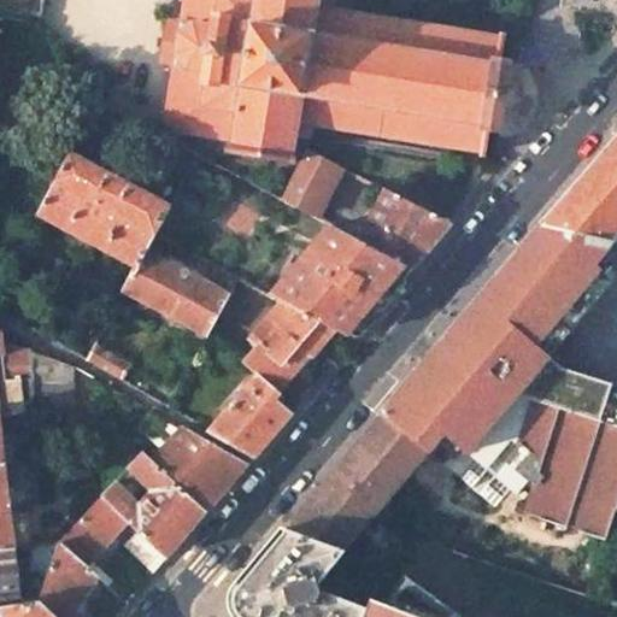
[(489,131),(499,133),(511,62),(501,60),(505,34),(500,34),(499,36),(330,9),(328,0),(186,0),(183,24),(168,22),(160,63),(176,65),(165,129),(230,139),(228,152),(294,162),(294,159),(292,159),(295,135),(309,137),(311,125),(480,154),(480,157),(486,157),(489,131)]
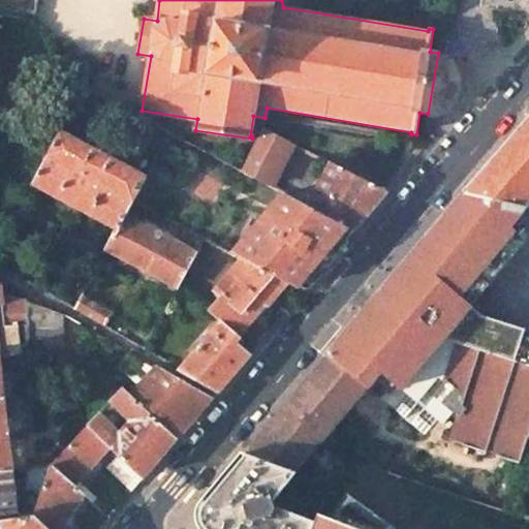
[(528,119),(465,193),(523,206),(528,198),(528,119)]
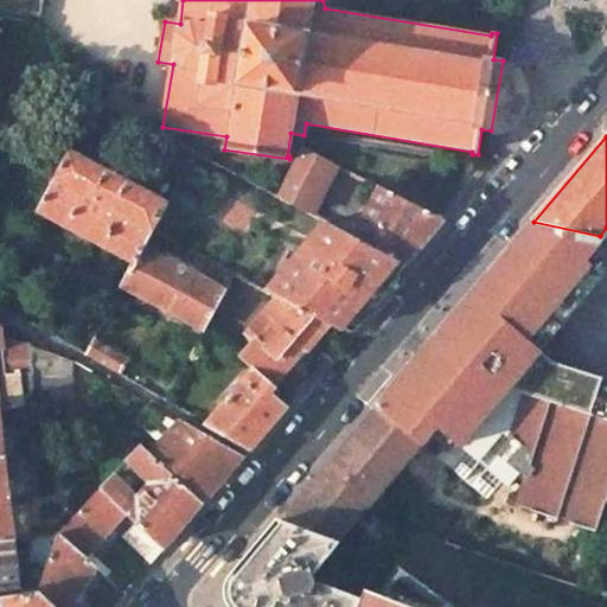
[(310,212),(334,164),(302,147),(278,196),(310,212)]
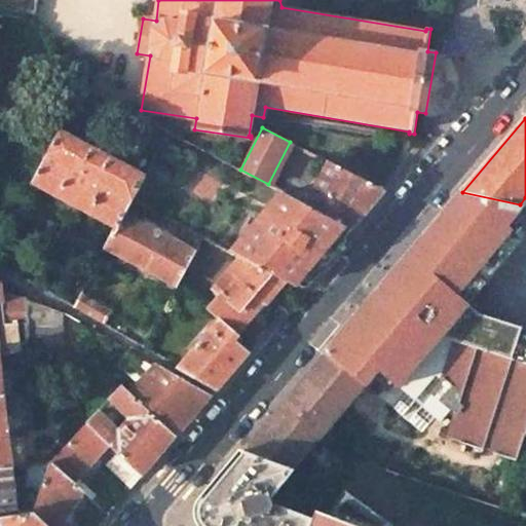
[(47,156),(33,184),(116,228),(123,214),(144,176),(61,132),(47,156)]
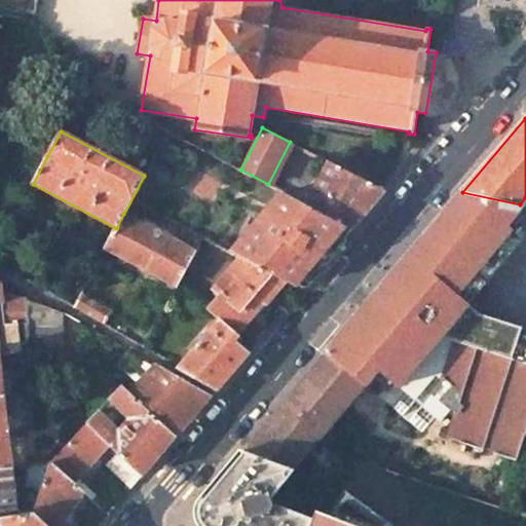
[(152,160),(148,168),(155,173),(159,164),(152,160)]
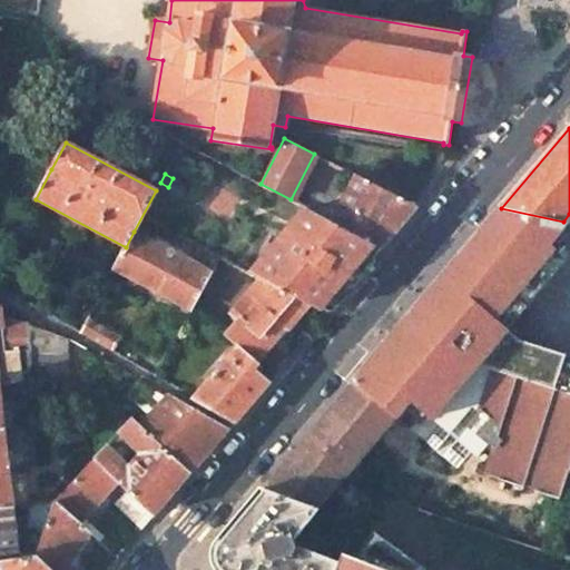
[(333,222),(381,247),(391,237),(416,206),(356,176),(333,222)]
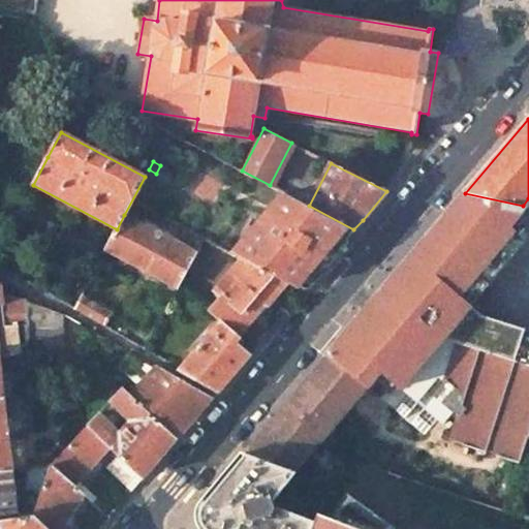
[(387,284),(328,354),(368,387),(381,371),(408,394),(395,410),(404,418),(418,402),(425,407),(410,424),(424,435),(438,418),(443,423),(454,410),(458,413),(450,440),(520,461),(527,438),(528,438),(528,336),(480,324),(464,301),(519,237),(507,227),(526,207),(523,206),(465,193),(436,226),(387,284)]
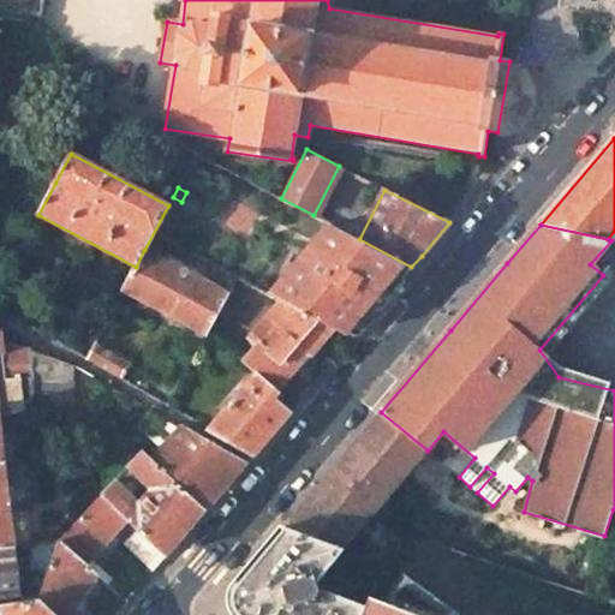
[(282,303),(329,327),(344,335),(354,320),(362,326),(384,299),(411,267),(359,239),(333,226),(316,255),(311,252),(300,272),(294,269),(278,300),(282,303)]
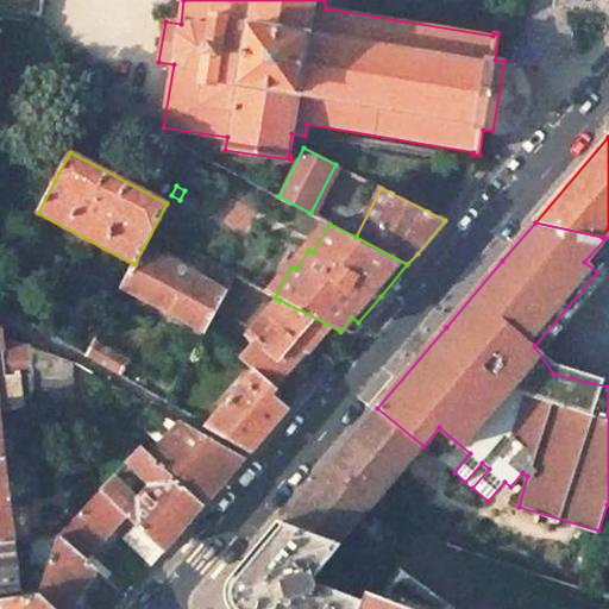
[(135,264),(121,288),(202,331),(205,327),(224,290),(143,248),(135,264)]
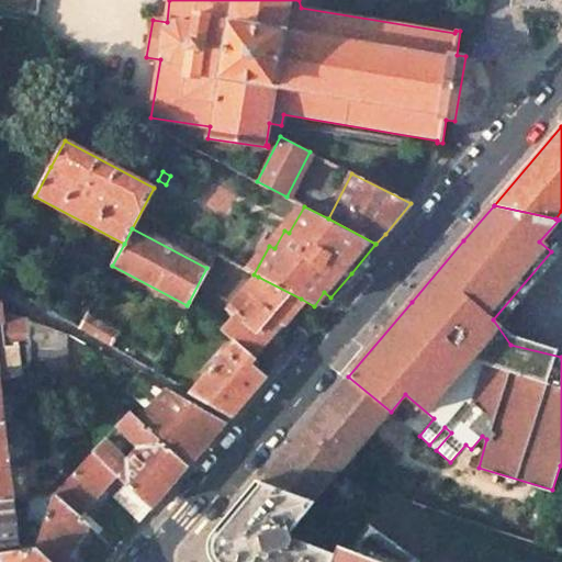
[(237,315),(223,330),(236,341),(253,356),(301,299),(258,277),(229,310),(237,315)]
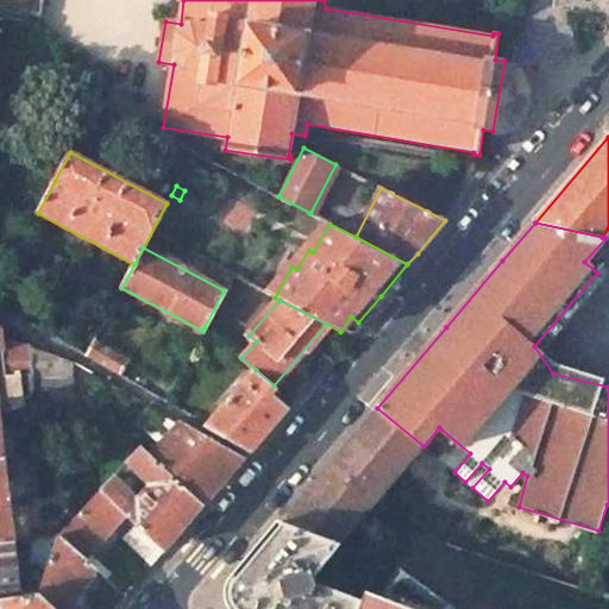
[(202,331),(200,337),(215,351),(223,341),(205,327),(202,331)]
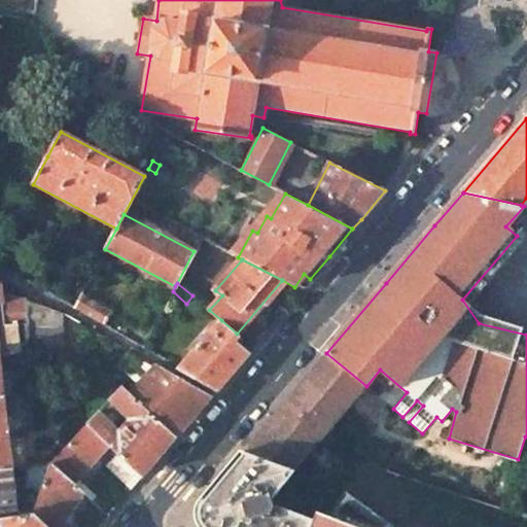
[(3,305),(5,326),(28,323),(26,299),(1,293),(3,305)]
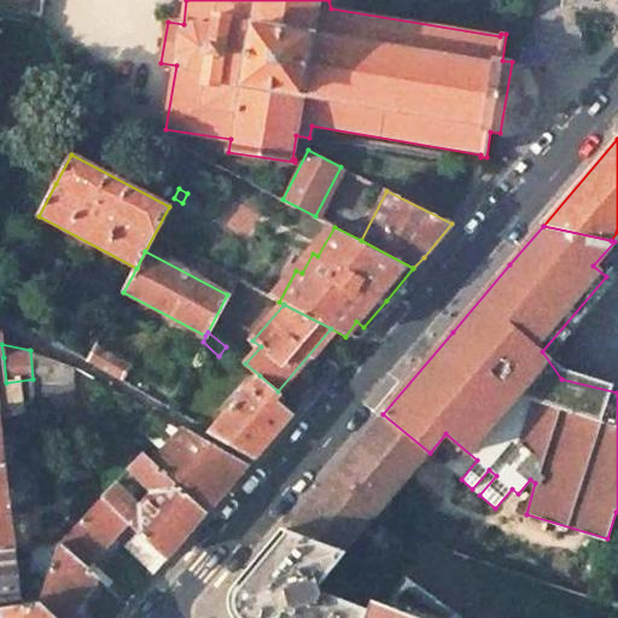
[(95,345),(87,361),(122,380),(130,365),(95,345)]
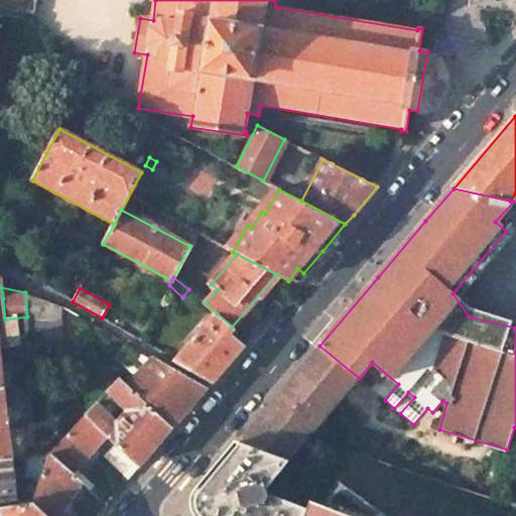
[(29,295),(25,292),(27,316),(28,345),(62,343),(62,306),(29,295)]
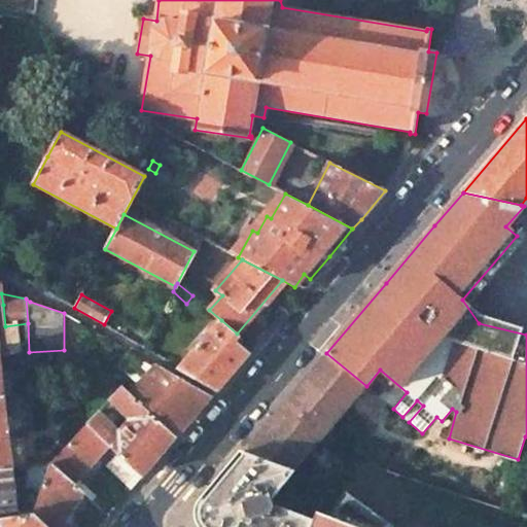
[(0,355),(29,352),(28,323),(5,326),(3,305),(0,304),(0,355)]
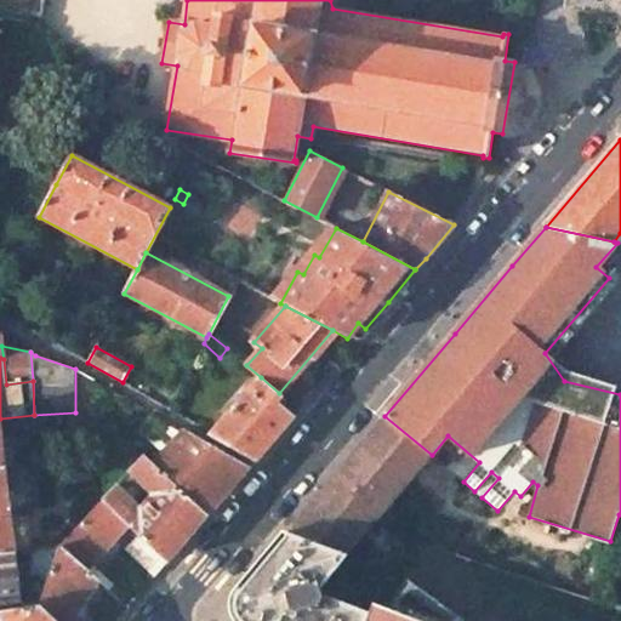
[(212,434),(256,457),(284,426),(290,417),(274,403),(281,396),(279,393),(261,377),(251,389),(246,386),(224,411),(229,415),(212,434)]
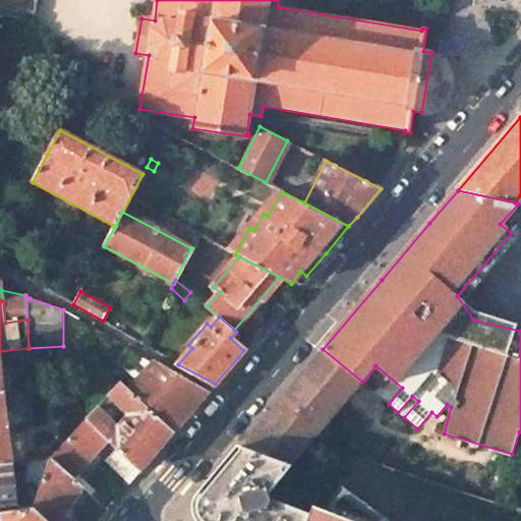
[(295,382),(241,446),(293,465),(362,382),(323,349),(295,382)]
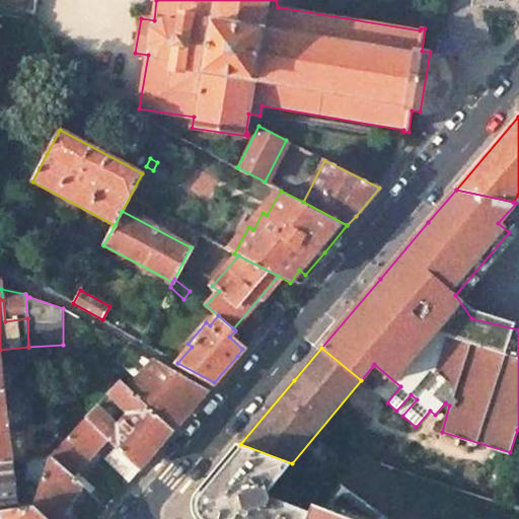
[(0,462),(13,461),(10,432),(9,426),(0,350),(0,462)]
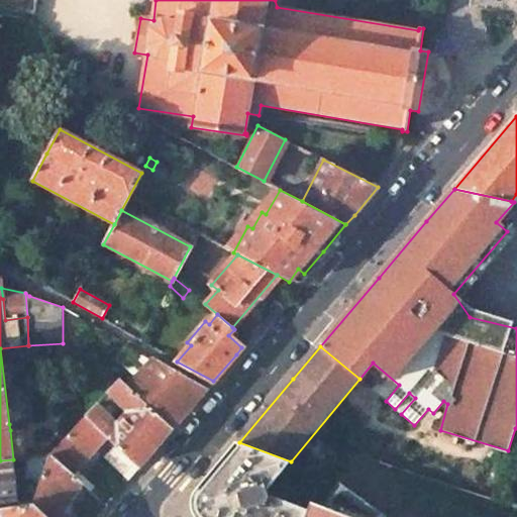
[(128,387),(172,429),(199,397),(206,389),(153,359),(128,387)]
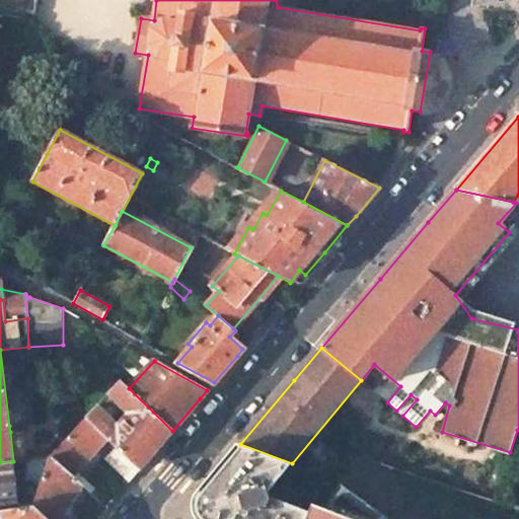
[(115,448),(140,469),(145,463),(172,431),(129,388),(121,380),(83,422),(104,440),(115,448)]
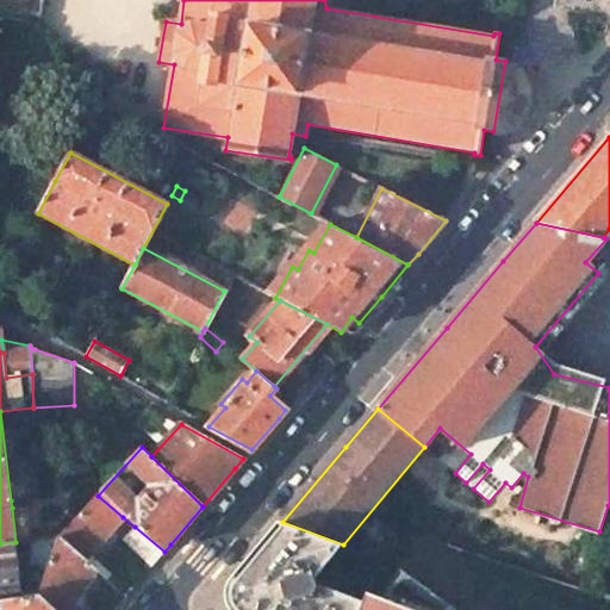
[(98,496),(58,537),(85,560),(123,517),(98,496)]
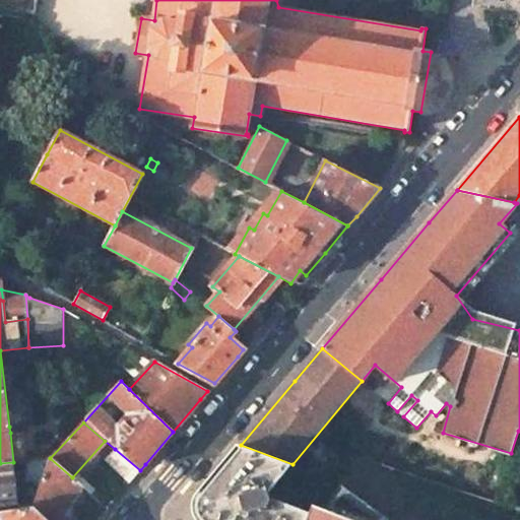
[(199,495),(204,519),(305,519),(309,512),(273,498),(268,499),(267,493),(293,464),(241,445),(199,495)]
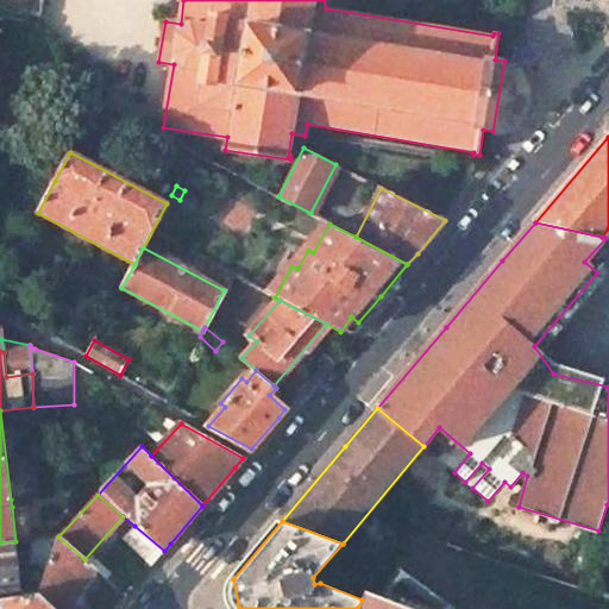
[(135,526),(121,540),(151,565),(164,551),(135,526)]
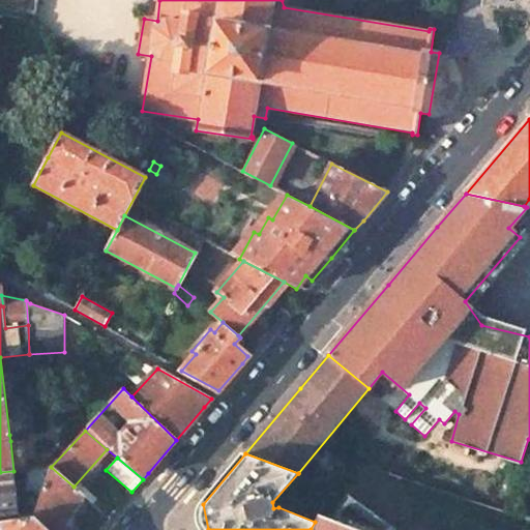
[(35,518),(48,529),(62,529),(85,496),(74,487),(51,467),(35,518)]
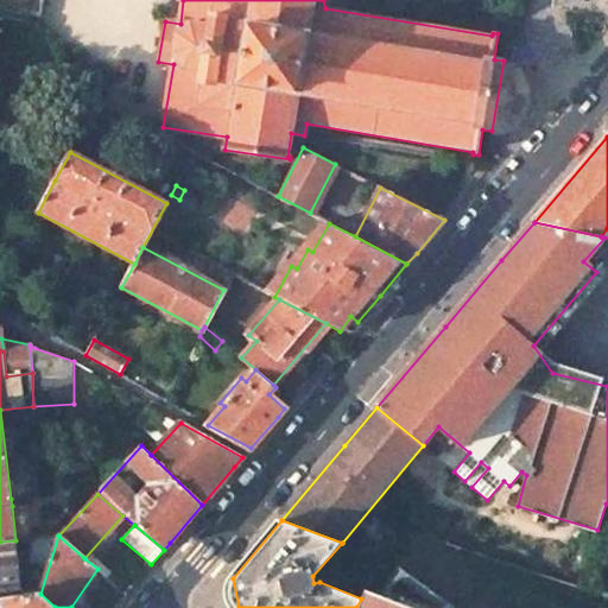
[(0,600),(23,596),(16,540),(0,542),(0,600)]
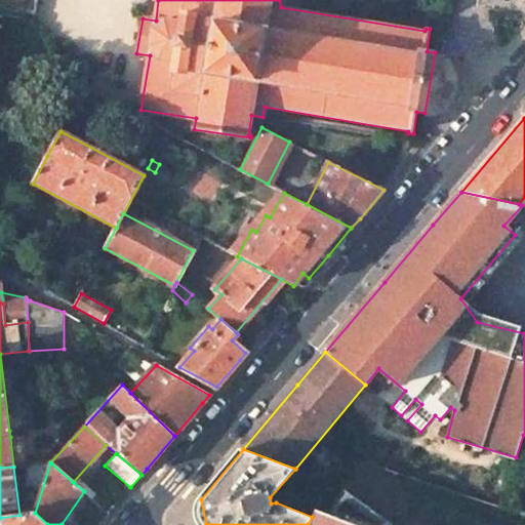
[(312,517),(308,524),(362,524),(316,507),(312,517)]
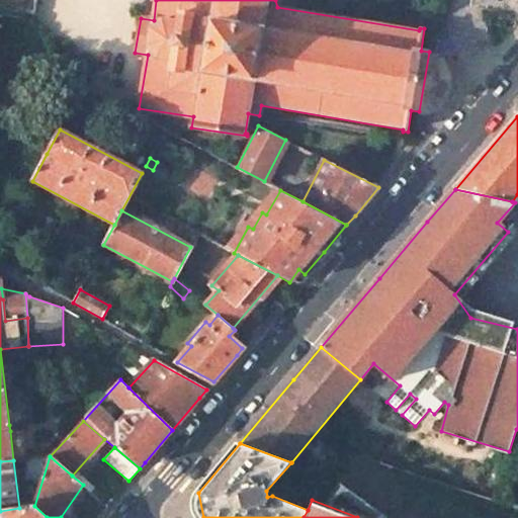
[(47,517),(34,506),(21,508),(20,517),(47,517)]
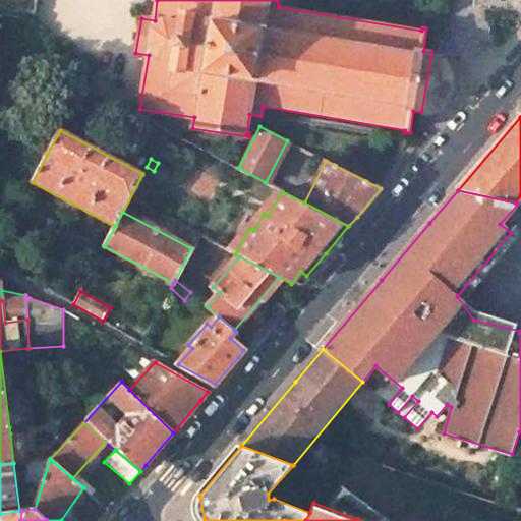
[(0,520),(20,520),(21,511),(19,511),(0,514),(0,520)]
